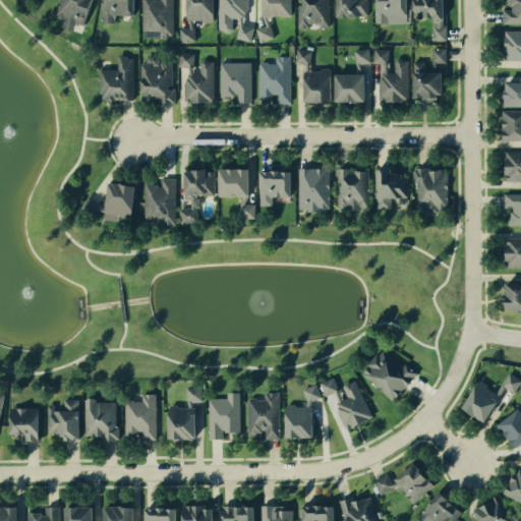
[(62,18),(54,15),(58,0),(89,0),(81,24),(72,21),(70,30),(60,26),(62,18)]
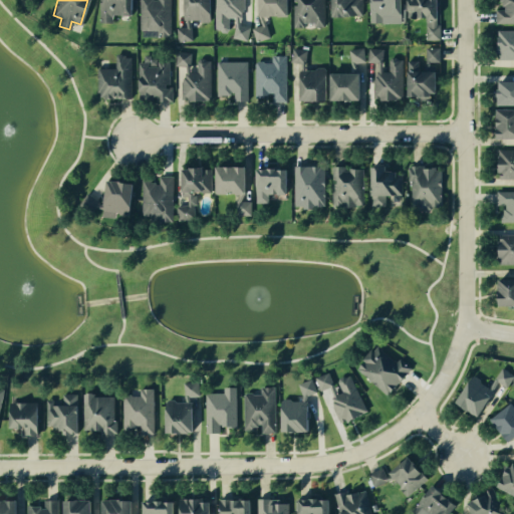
[(111,14),(111,21),(98,21),(99,0),(130,0),(130,15),(111,14)]
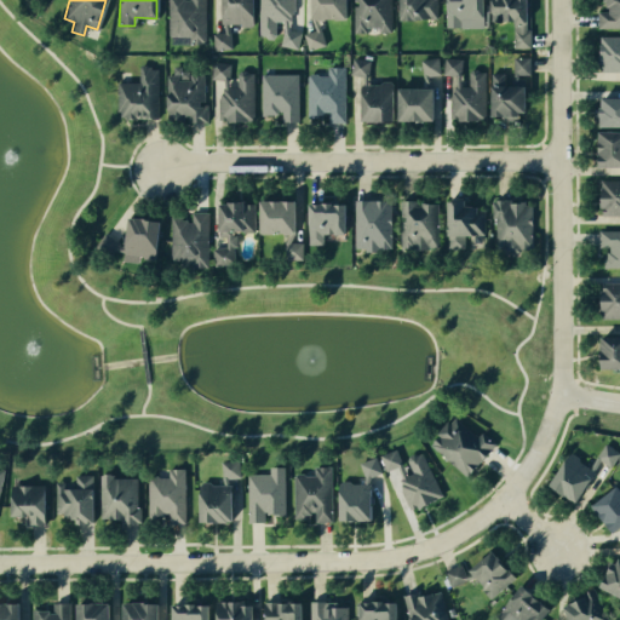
[(188,36),(167,36),(167,0),(204,0),(204,44),(188,44),(188,36)]
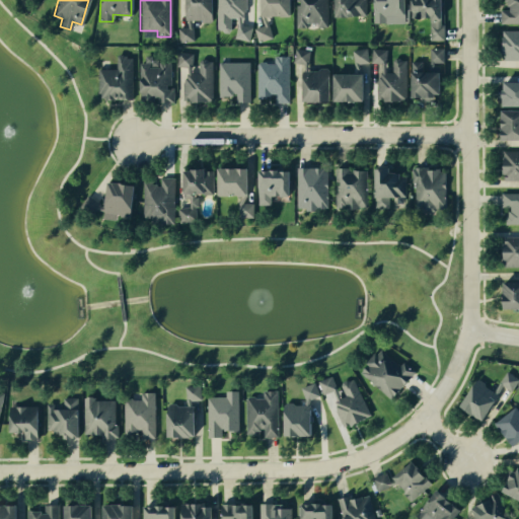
[(183,0),(211,0),(211,19),(191,19),(186,19),(184,19),(183,0)]
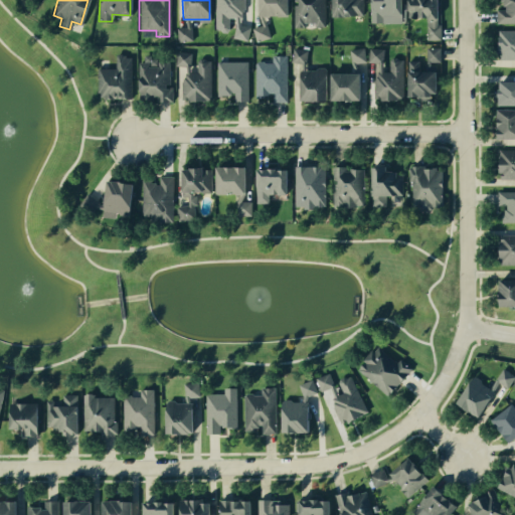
[(240,8),(240,17),(238,17),(234,17),(228,17),(228,29),(226,31),(220,31),(218,29),(214,29),(214,0),(243,0),(243,8),(240,8)]
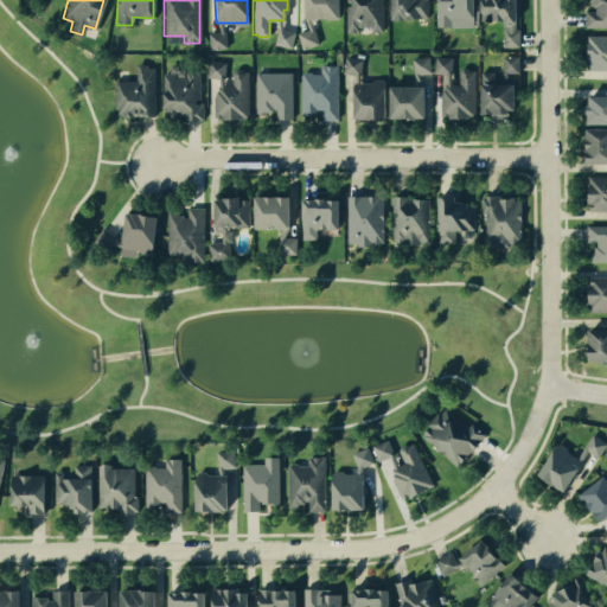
[(338,0),(338,18),(310,18),(304,18),(304,0),(338,0)]
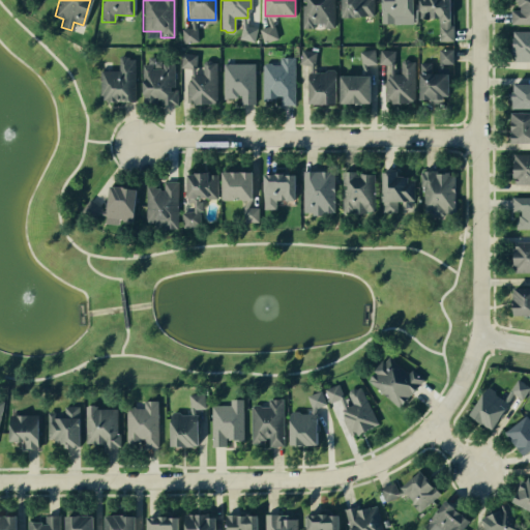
[(332,0),(332,26),(323,26),(323,23),(313,23),(313,27),(302,27),(302,0),(332,0)]
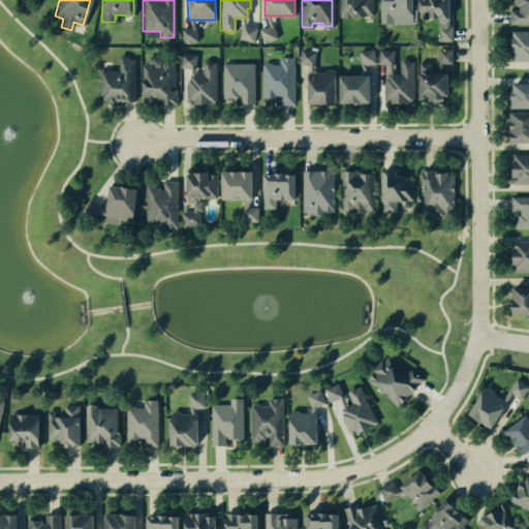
[(340,0),(371,0),(371,14),(340,14),(340,0)]
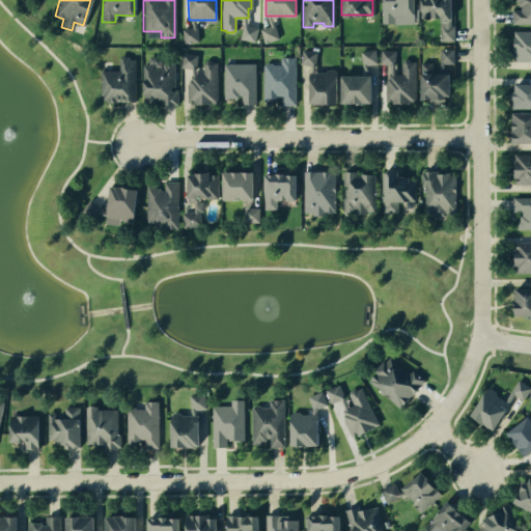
[(412,0),(412,23),(381,23),(381,0),(412,0)]
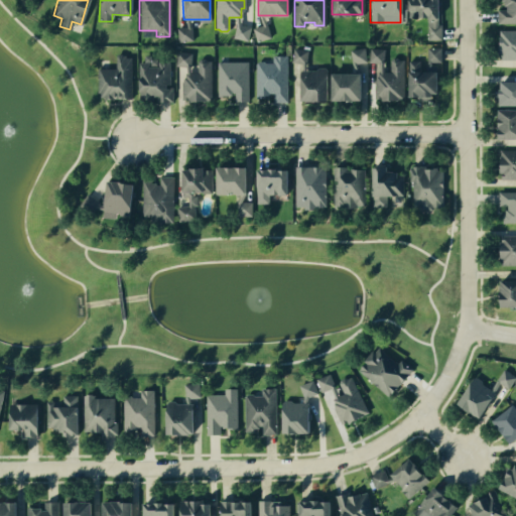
[(436,0),(436,24),(440,24),(440,39),(436,39),(426,39),(426,17),(407,17),(407,0),(436,0)]
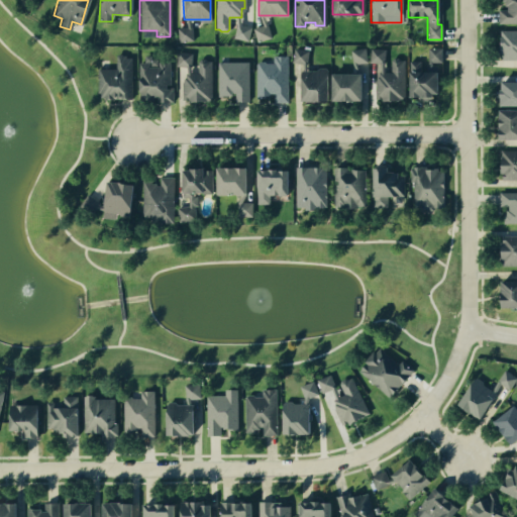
[(516,0),(516,23),(498,23),(498,9),(507,9),(507,0),(516,0)]
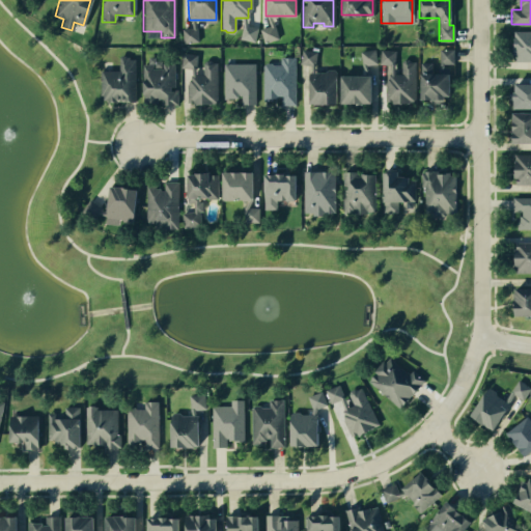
[(266,16),(271,16),(273,24),(277,37),(263,42),(259,28),(269,25),(266,16)]
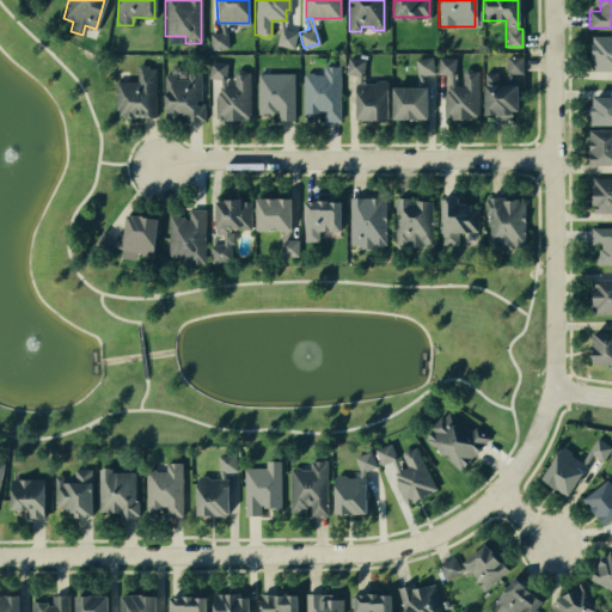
[(275,43),(279,30),(279,20),(283,20),(285,29),(297,31),(292,48),(275,43)]
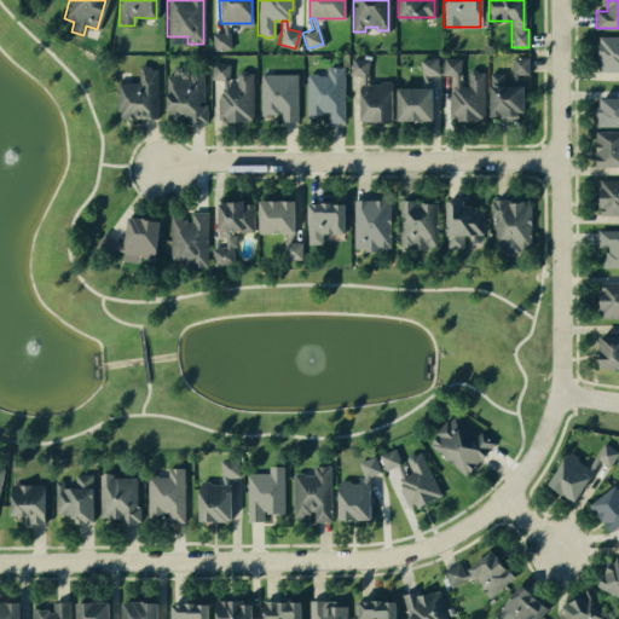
[(229,32),(230,48),(213,50),(212,33),(223,33),(221,23),(227,23),(229,32)]
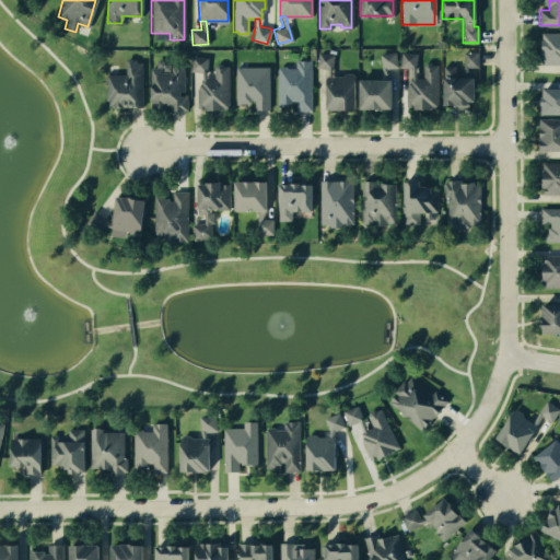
[(559,62),(541,62),(543,31),(559,31),(559,62)]
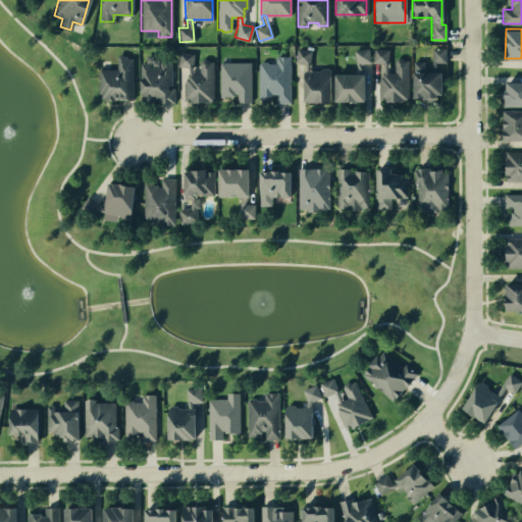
[(367,47),(370,61),(359,63),(363,73),(360,73),(356,64),(353,50),(367,47)]
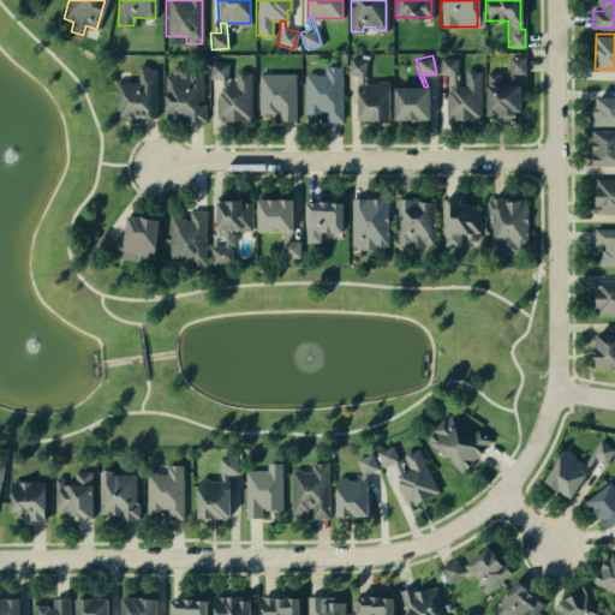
[(359,76),(346,73),(348,57),(366,59),(364,76),(364,83),(359,83),(359,76)]
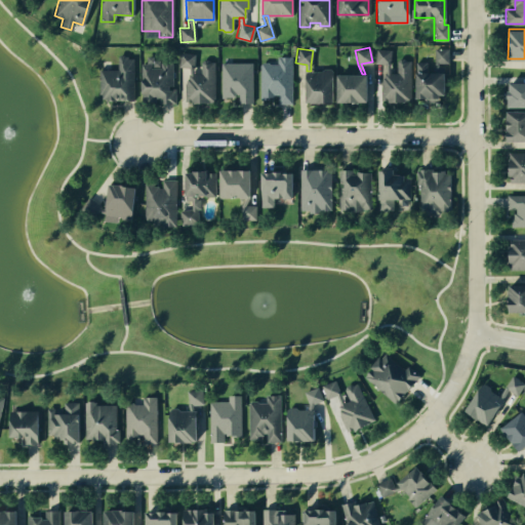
[(386,73),(385,64),(374,63),(375,48),(390,49),(390,64),(390,73),(386,73)]
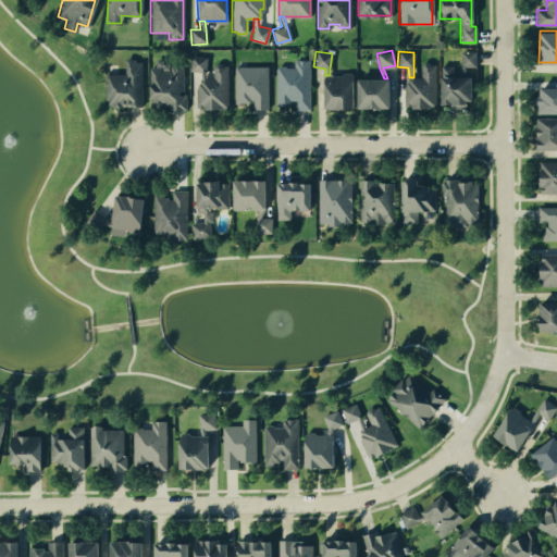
[(460,66),(460,51),(474,51),(474,66),(465,66),(465,76),(460,76),(460,66)]
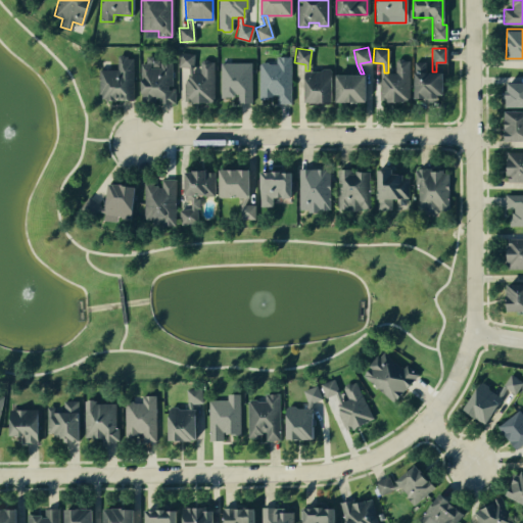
[(192,66),(192,74),(188,74),(187,66),(178,65),(179,52),(193,53),(192,66)]
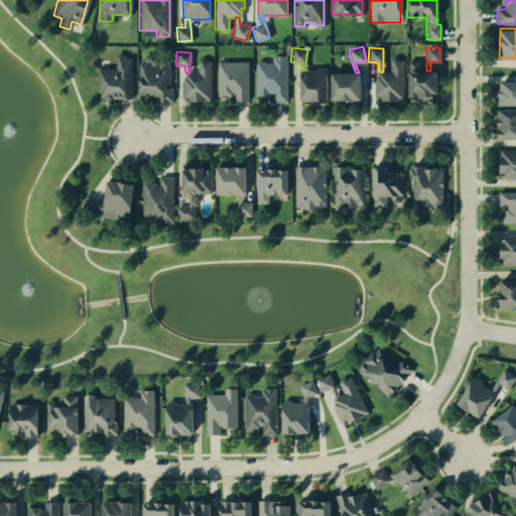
[(164,84),(164,87),(171,87),(171,102),(155,102),(155,96),(151,96),(151,101),(138,101),(138,61),(143,61),(143,58),(143,55),(149,55),(149,58),(156,58),(156,61),(168,60),(168,84),(164,84)]
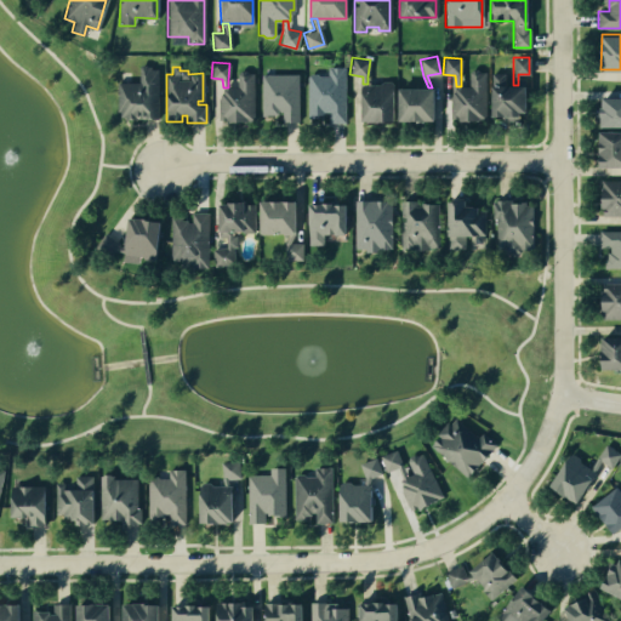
[(318,112),(318,117),(307,117),(307,75),(309,73),(315,73),(318,75),(328,75),(328,67),(345,67),(345,121),(328,121),(328,112),(318,112)]
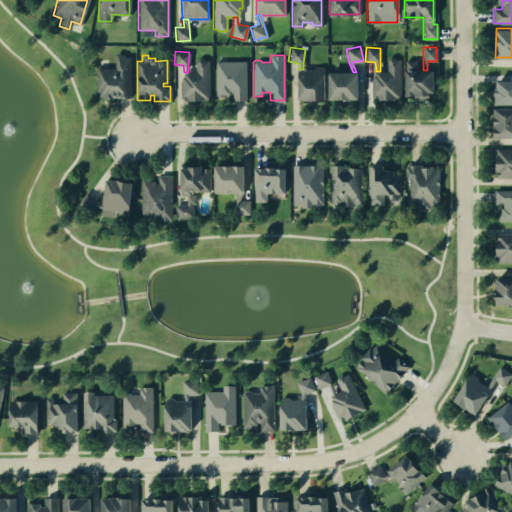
[(114,67),(114,56),(128,56),(129,97),(114,97),(114,95),(98,95),(98,91),(96,91),(96,67),(114,67)]
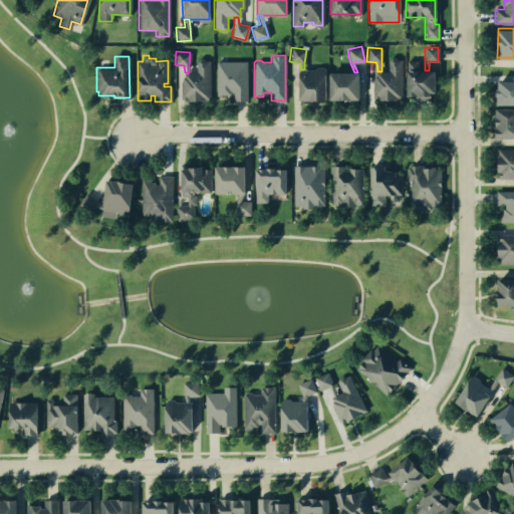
[(372,97),(372,76),(375,76),(375,71),(377,71),(381,71),(388,71),(388,59),(401,59),(402,98),(395,98),(395,99),(378,99),(378,97),(372,97)]
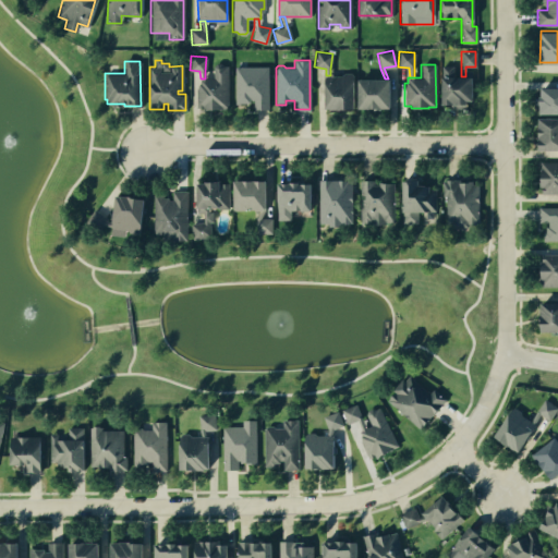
[(199,79),(201,79),(205,79),(213,79),(213,65),(227,65),(227,108),(220,108),(220,109),(203,109),(203,107),(195,107),(195,87),(199,87),(199,79)]
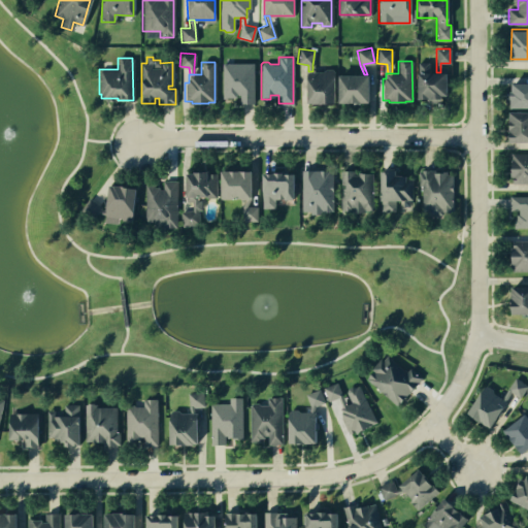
[(253,103),(239,103),(239,94),(235,94),(235,97),(222,97),(222,63),(253,62),(253,103)]
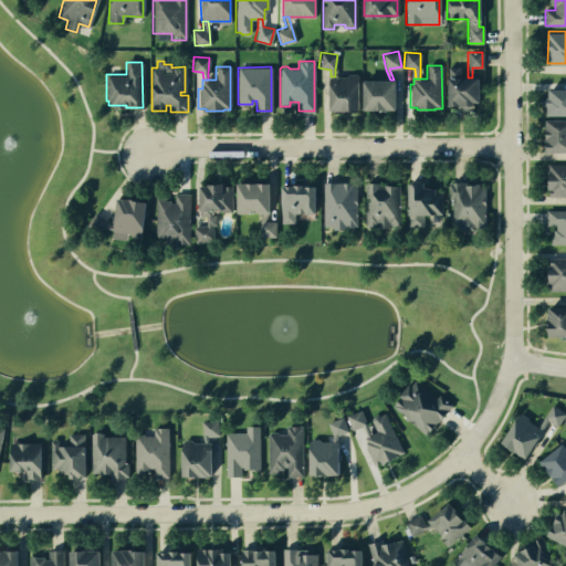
[(458,77),(468,77),(472,77),(478,77),(478,102),(471,102),(471,111),(448,111),(448,66),(458,66),(458,77)]
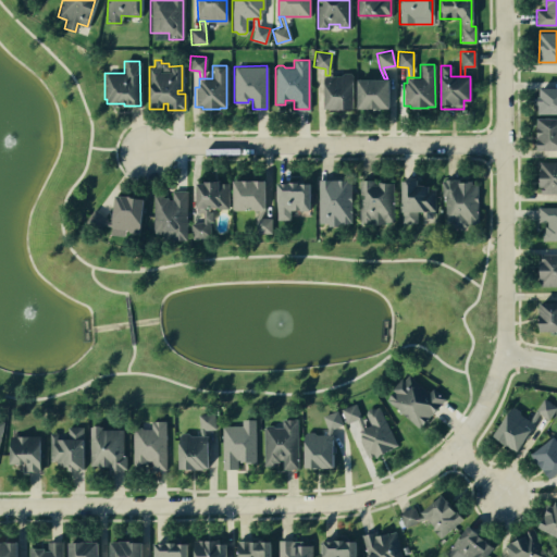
[(353,75),(353,109),(323,109),(323,75),(325,75),(330,75),(339,75),(343,72),(349,72),(353,75)]
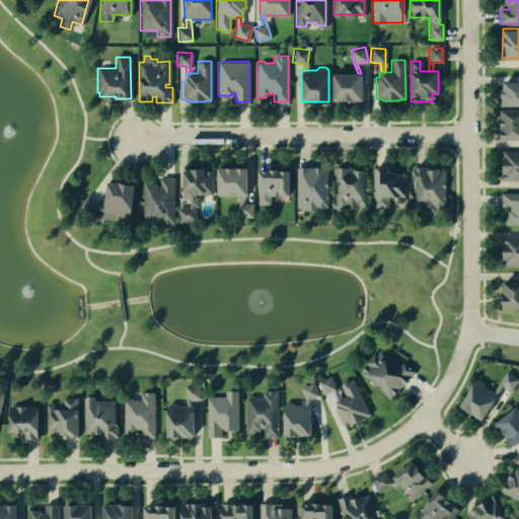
[(361,73),(362,100),(332,100),(332,73),(358,73),(361,73)]
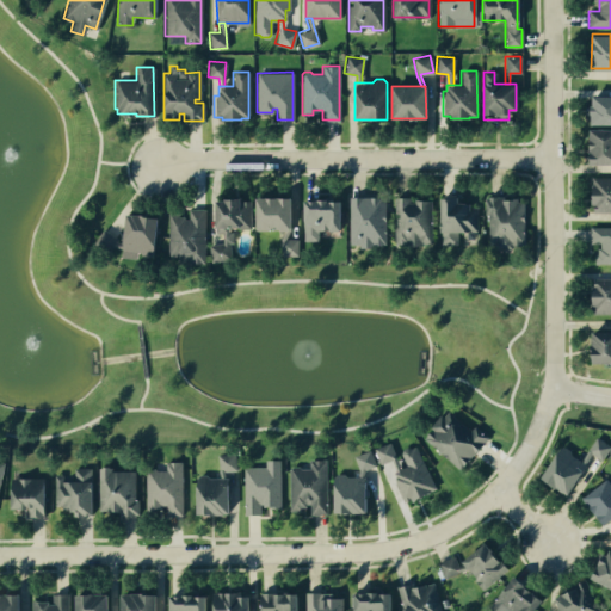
[(610,123),(590,123),(590,96),(610,96),(610,123)]
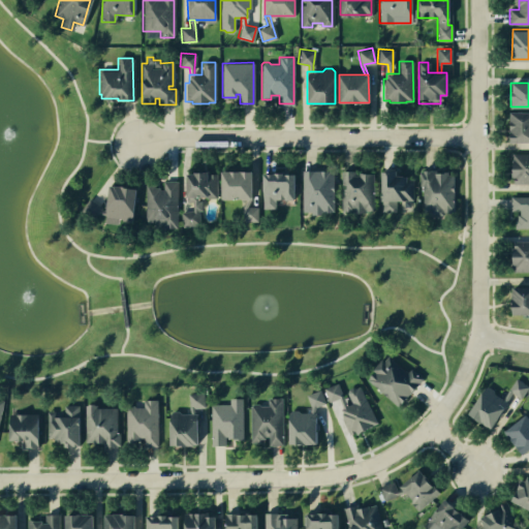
[(509,111),(528,111),(528,141),(508,141),(509,111)]
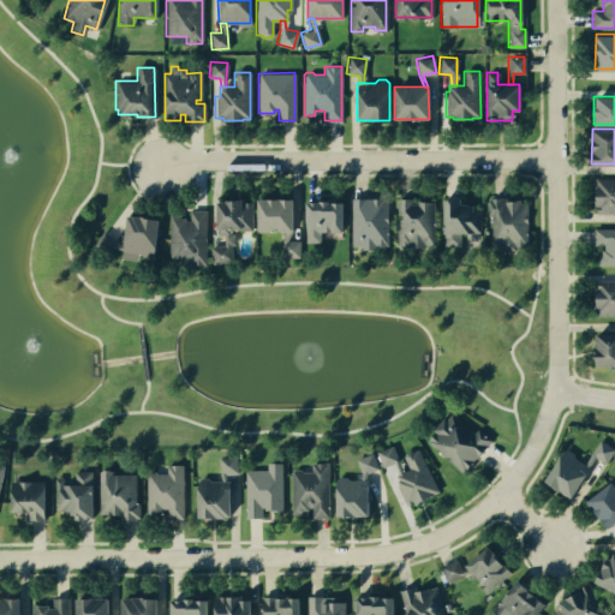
[(614,178),(595,178),(595,204),(598,204),(597,213),(614,213),(614,178)]
